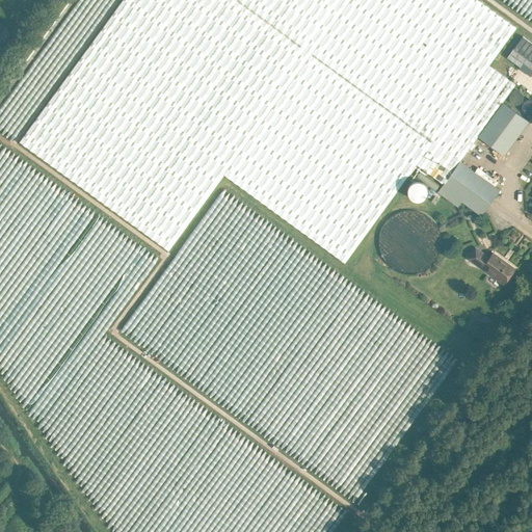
[(516,27),(478,0),(122,0),(20,141),(168,249),(223,175),(345,262),(416,163),(443,182),(477,136),(478,135),(504,155),(529,121),(503,102),(515,84),(489,65),(516,27)]
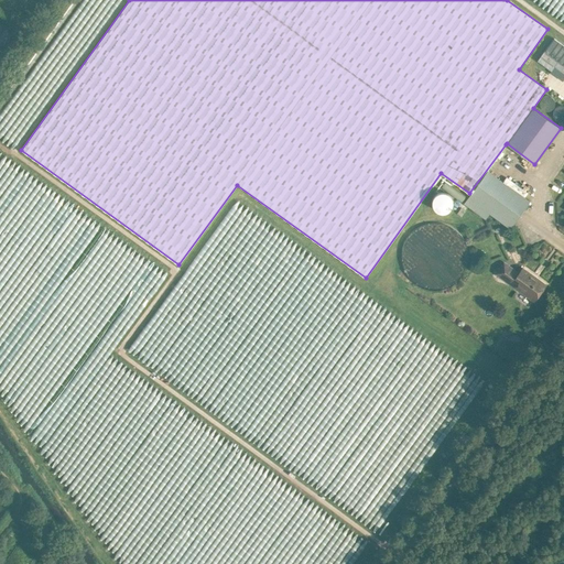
[(0,52),(11,36),(3,31),(0,35),(0,52)]
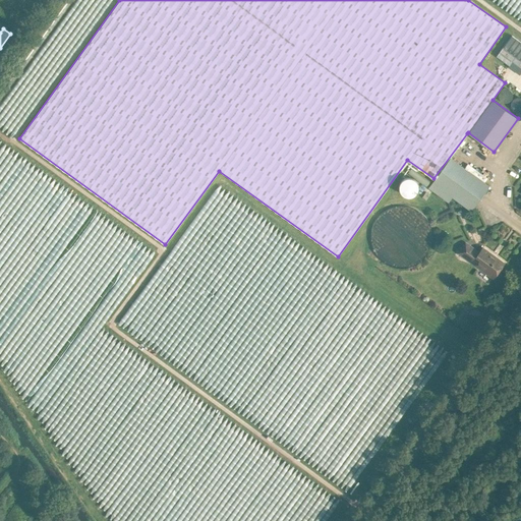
[(520,42),(512,36),(497,56),(509,65),(512,61),(520,67),(520,42)]
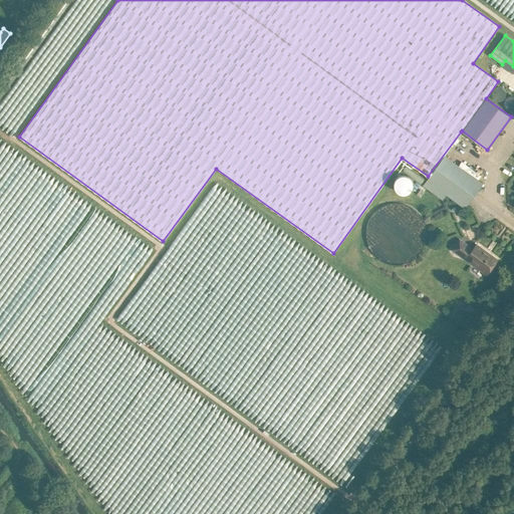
[(492,93),(492,94),(492,95),(492,96),(493,97),(493,98),(494,99),(495,99),(495,100),(496,100),(497,101),(499,101),(500,101),(501,100),(502,100),(503,99),(504,99),(504,98),(505,97),(505,96),(506,95),(506,94),(506,93),(505,92),(505,91),(505,90),(504,89),(503,88),(502,88),(501,87),(500,87),(499,87),(498,87),(497,87),(496,87),(495,88),(494,89),(493,90),(492,91),(492,92),(492,93)]
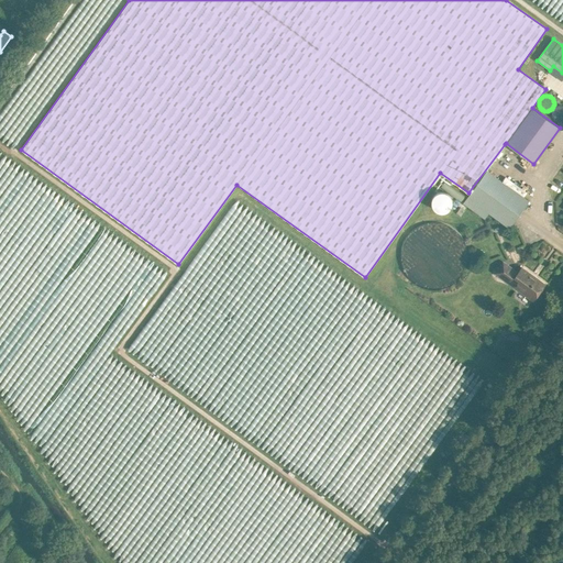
[(552,112),(552,113),(552,114),(553,116),(553,117),(554,118),(554,119),(555,119),(556,120),(558,120),(559,120),(560,120),(561,120),(562,120),(562,119),(562,106),(561,106),(560,106),(559,106),(558,106),(556,106),(555,107),(554,108),(553,108),(553,109),(552,110),(552,111),(552,112)]
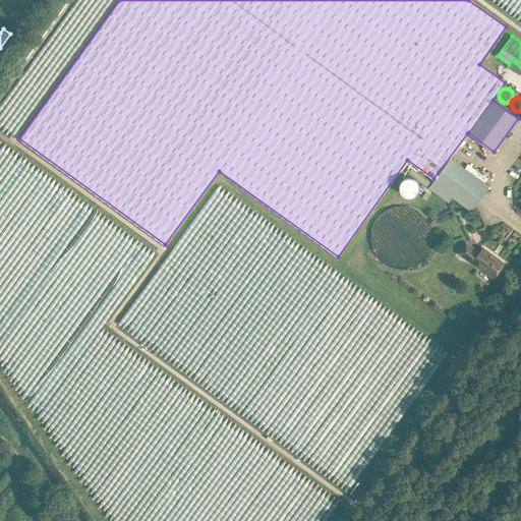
[(489,186),(481,180),(451,158),(429,187),(449,201),(452,196),(471,211),(489,186)]
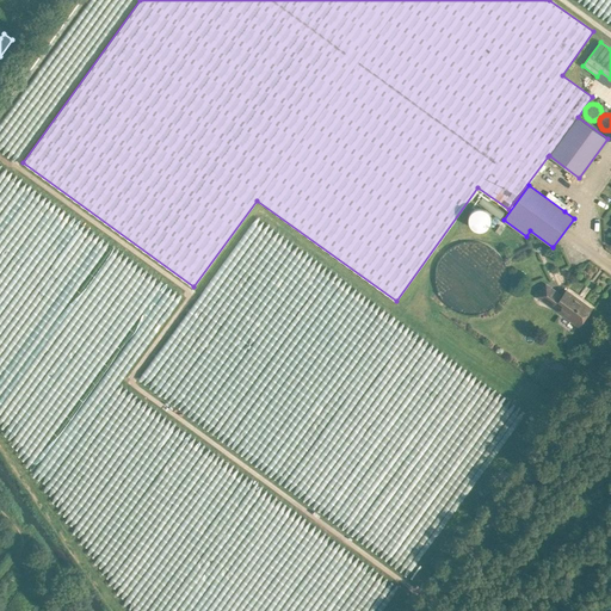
[(547,285),(537,296),(562,315),(565,313),(580,325),(591,309),(566,290),(562,296),(547,285)]
